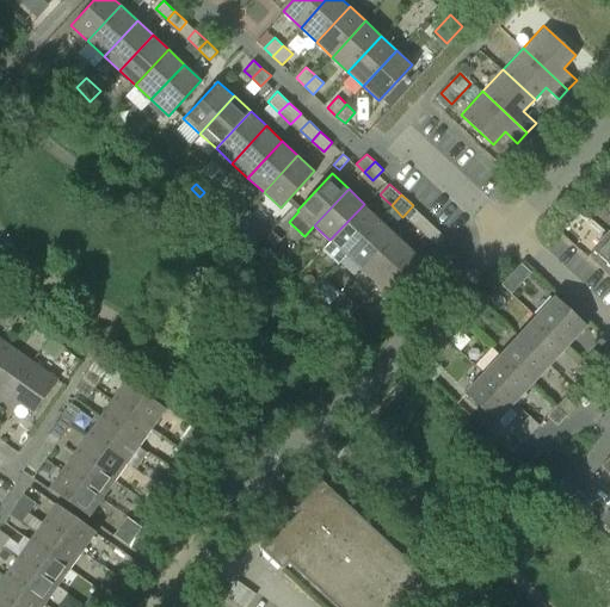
[(364,204),(330,240),(345,255),(380,218),(364,204)]
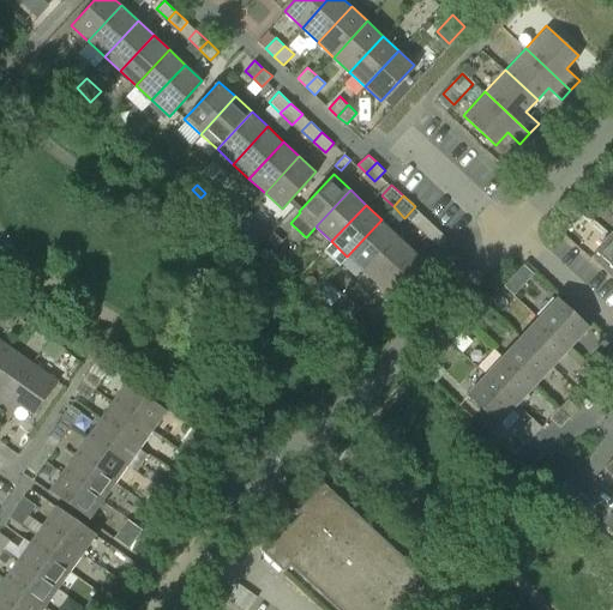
[(414,224),(426,235),(434,225),(424,215),(414,224)]
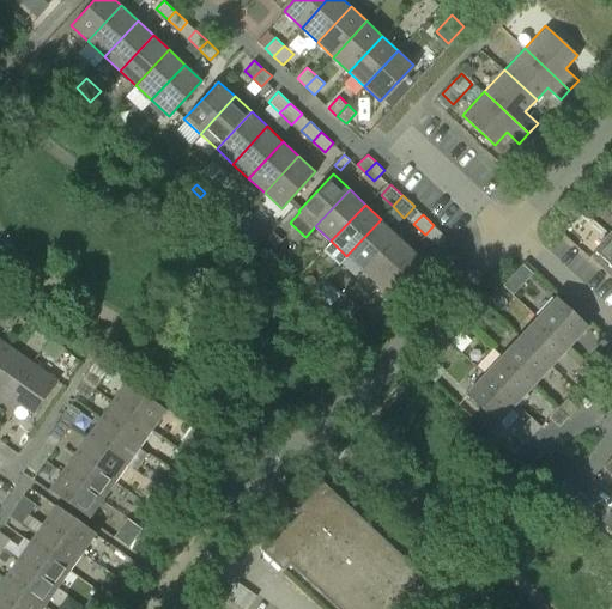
[(381,219),(346,256),(362,270),(397,233),(381,219)]
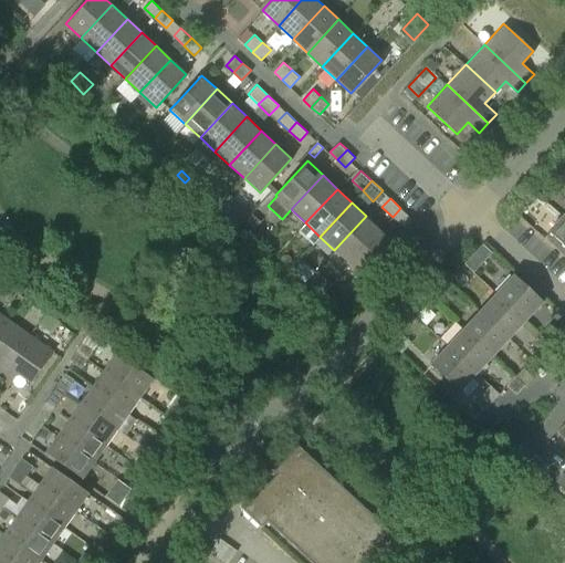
[(411,218),(400,208),(393,217),(404,226),(411,218)]
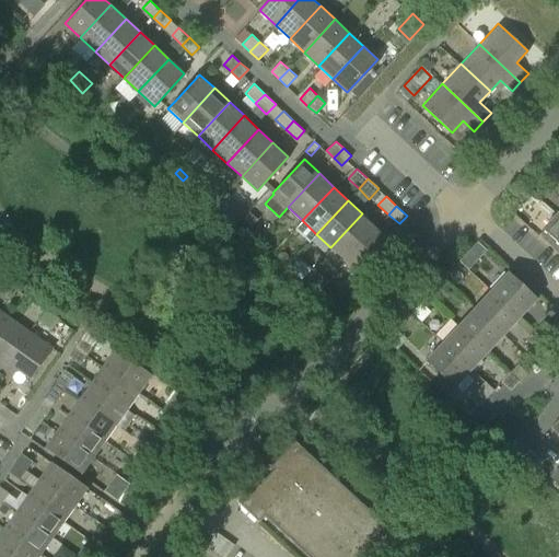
[(251,228),(258,220),(251,212),(243,220),(251,228)]
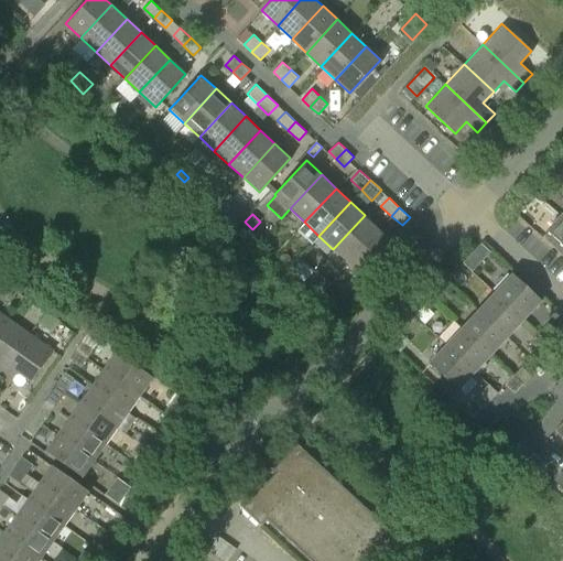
[(562,215),(561,214),(547,228),(562,244),(562,215)]
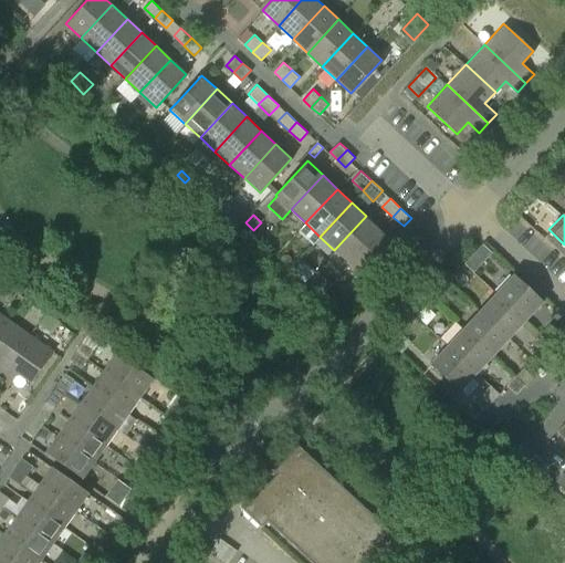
[(366,216),(334,250),(348,263),(380,230),(366,216)]
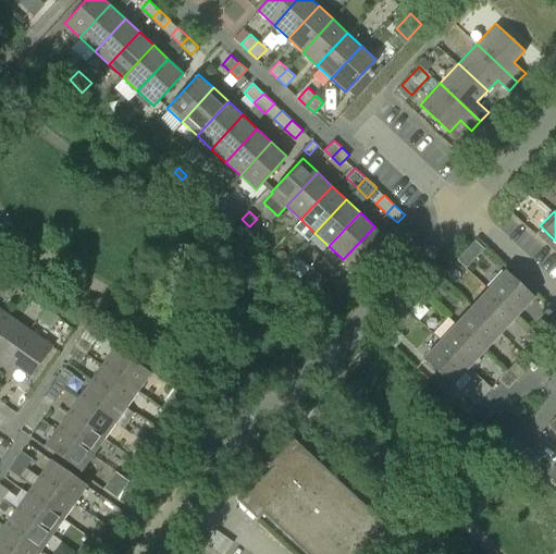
[(391,241),(374,226),(343,259),(359,274),(391,241)]
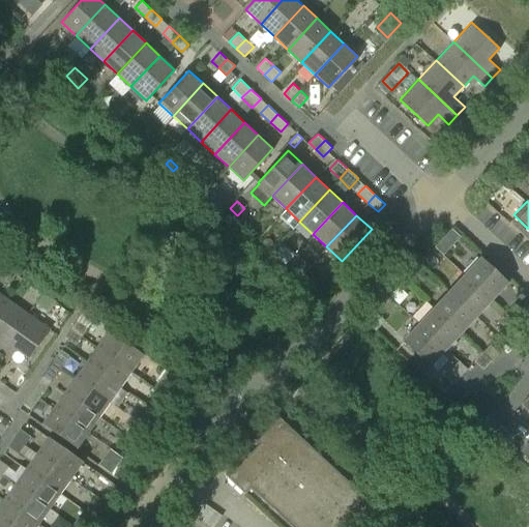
[(284,241),(273,251),(285,261),(294,251),(284,241)]
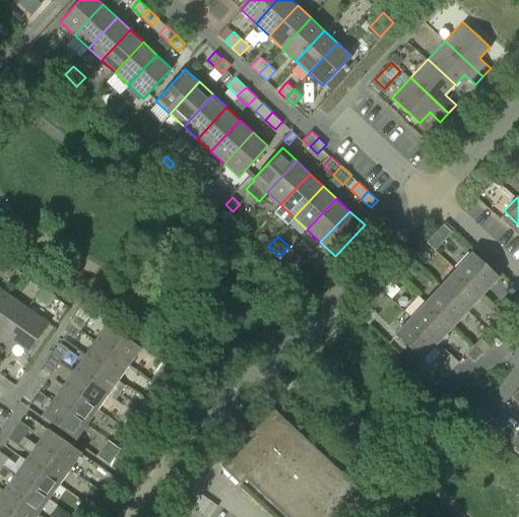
[(472,252),(456,269),(482,295),(499,276),(472,252)]
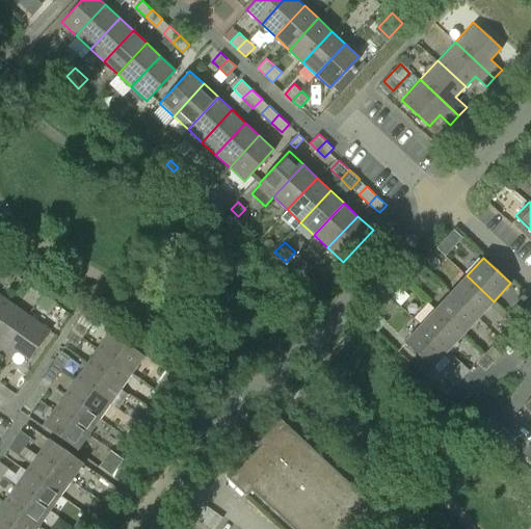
[(451,292),(479,318),(494,301),(467,275),(451,292)]
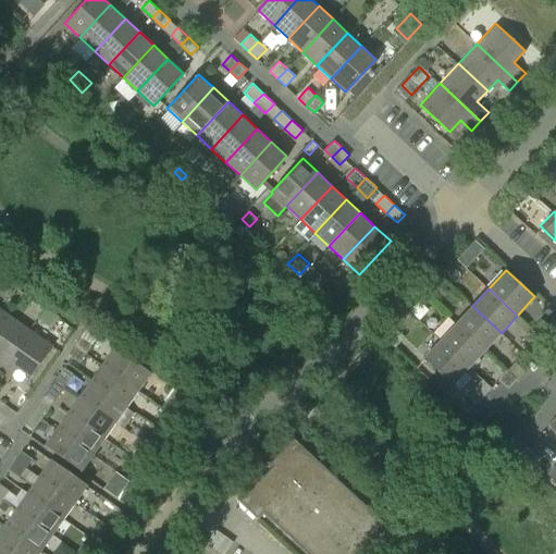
[(456,322),(485,349),(502,333),(472,306),(456,322)]
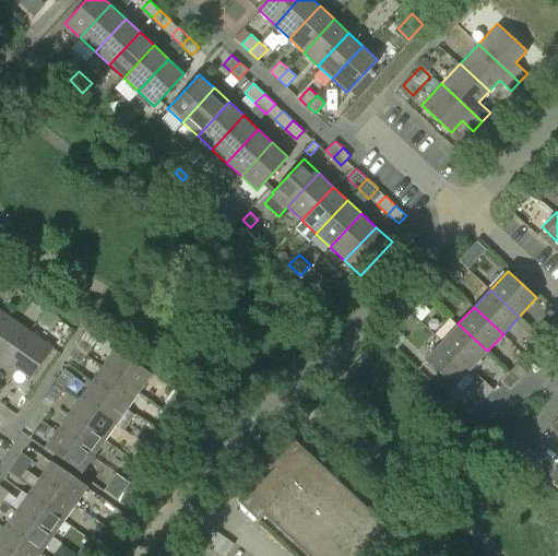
[(60,319),(45,308),(37,320),(51,330),(60,319)]
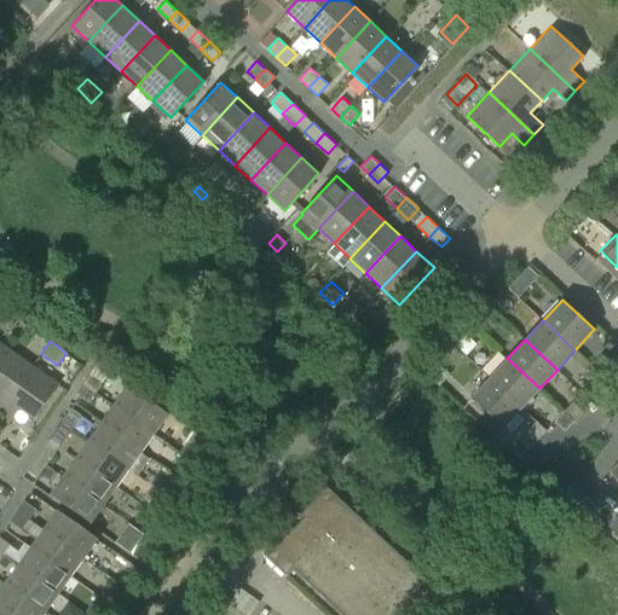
[(0,410),(33,364),(9,347),(0,358),(0,410)]
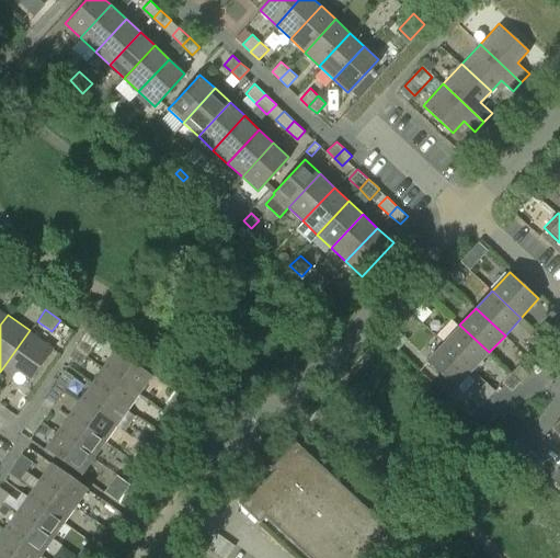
[(544,322),(536,331),(545,339),(552,330),(544,322)]
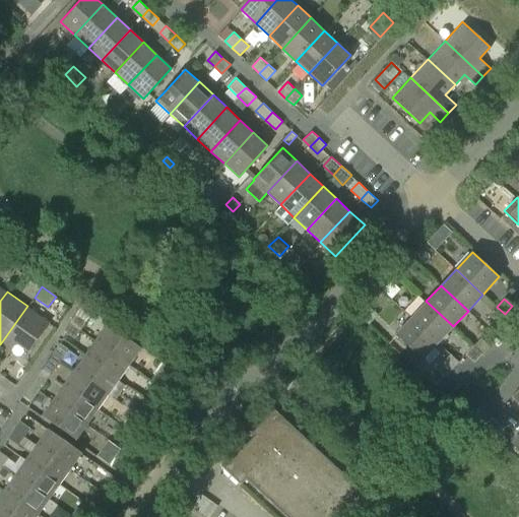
[(410,317),(438,342),(453,326),(426,301),(410,317)]
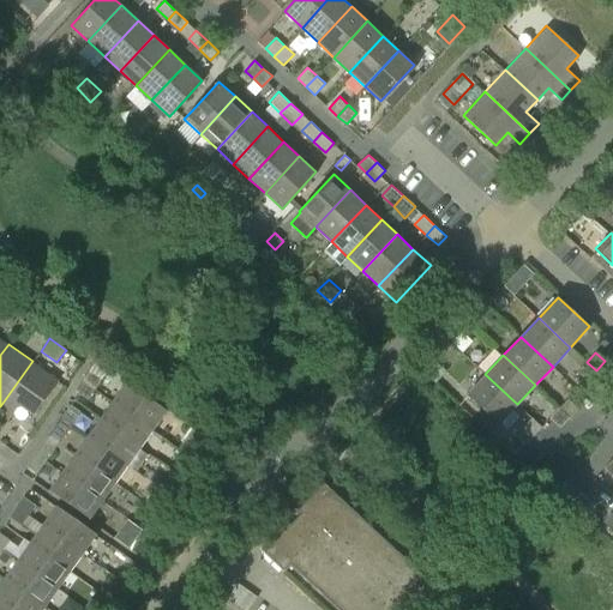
[(95,388),(110,368),(98,358),(90,369),(83,380),(95,388)]
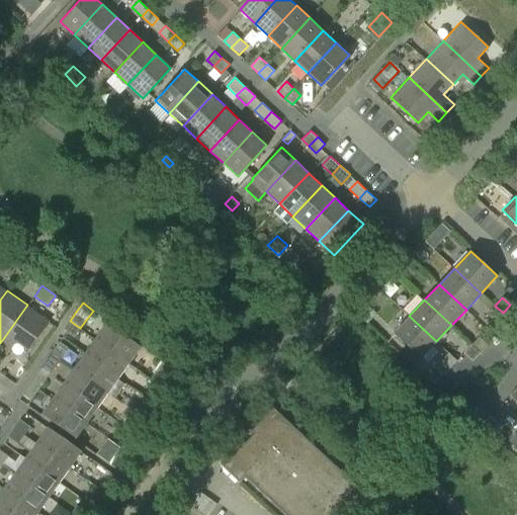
[(50,321),(27,305),(0,343),(0,349),(7,354),(16,342),(28,351),(50,321)]
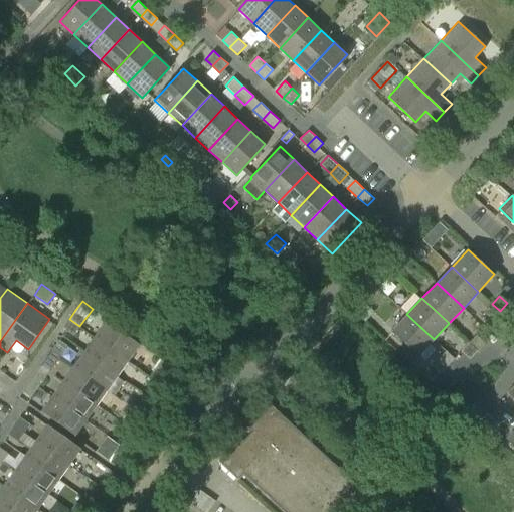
[(492,319),(500,311),(492,304),(484,312),(492,319)]
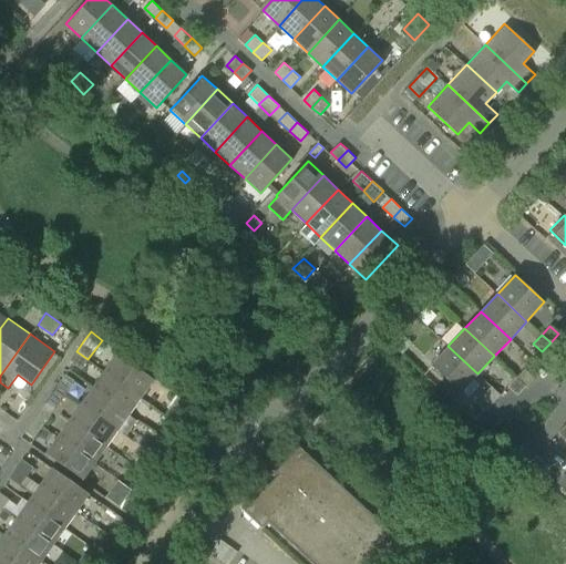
[(461,392),(477,373),(448,346),(431,365),(461,392)]
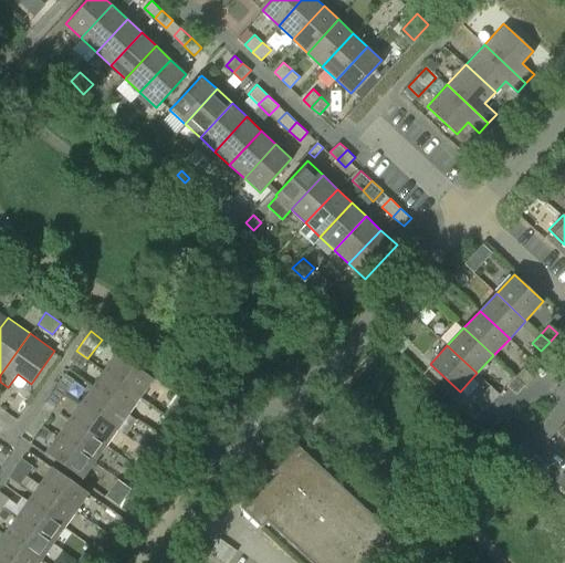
[(81,368),(87,358),(76,351),(75,351),(69,360),(81,368)]
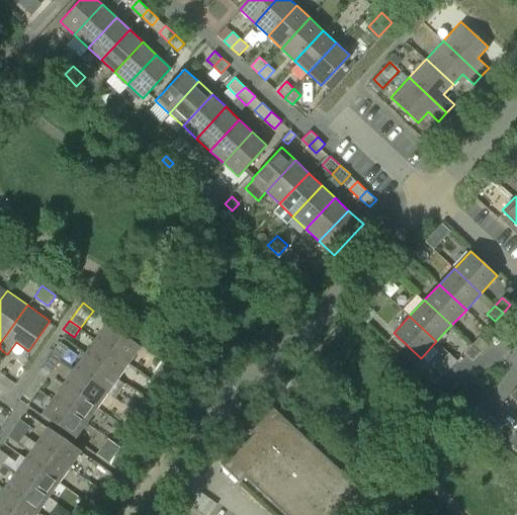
[(106,323),(95,339),(131,363),(142,348),(106,323)]
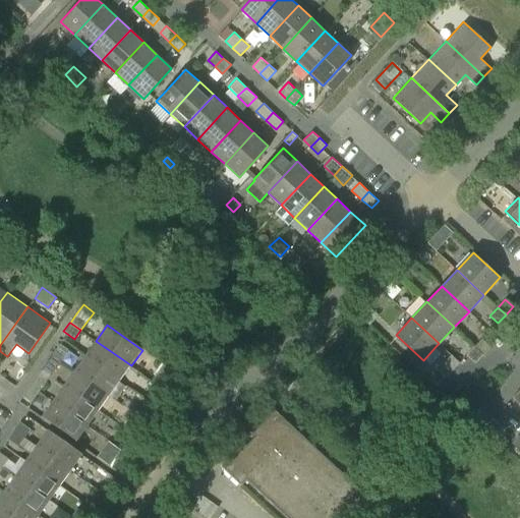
[(481,338),(474,346),(482,354),(490,346),(481,338)]
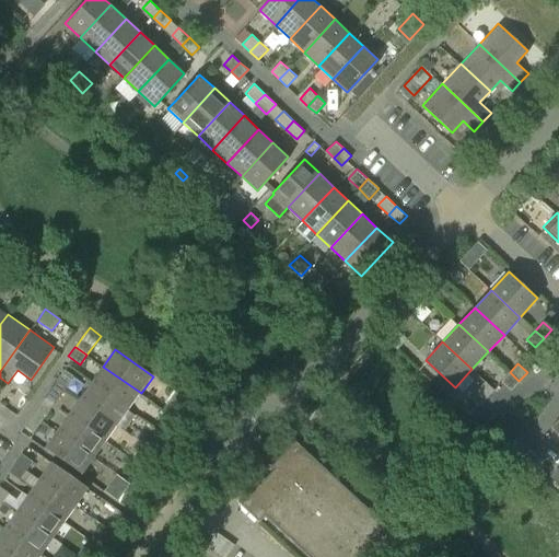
[(92,382),(130,409),(141,393),(103,367),(92,382)]
